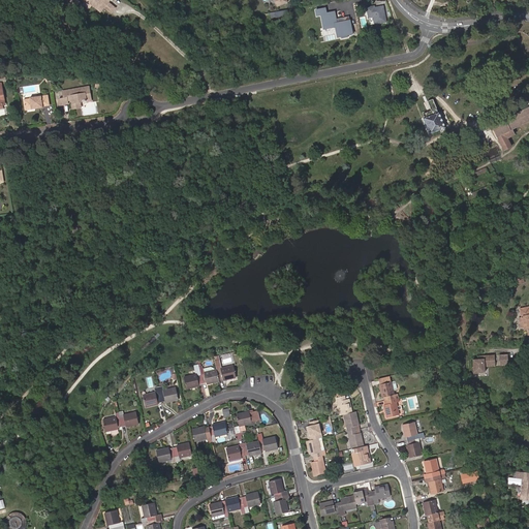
[(104,7),(109,2),(111,0),(86,0),(99,10),(102,10),(104,7)]
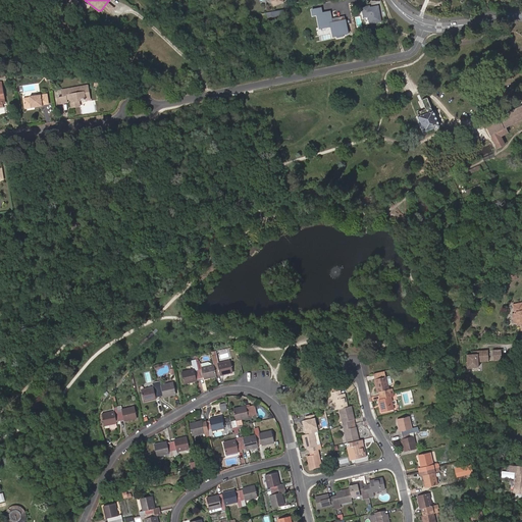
[(114,7),(107,2),(103,7),(110,13),(114,7)]
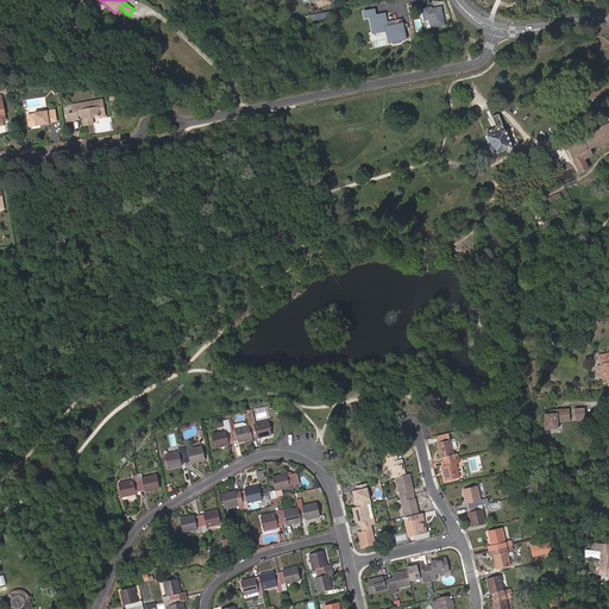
[(446,27),(443,12),(441,8),(432,11),(432,8),(422,11),(425,23),(431,22),(432,30),(446,27)]
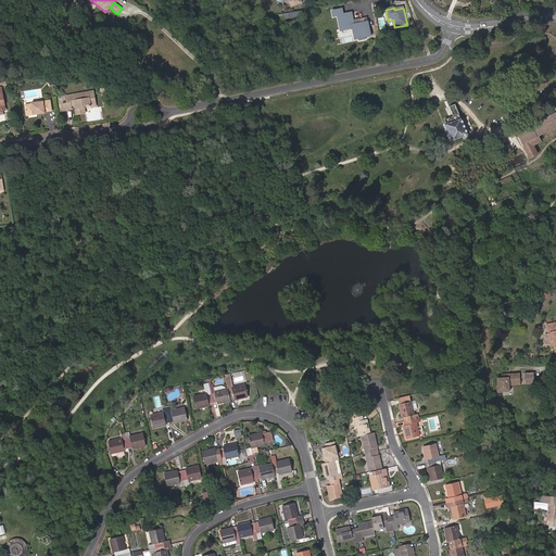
[(364,39),(369,38),(366,19),(357,20),(358,23),(354,24),(355,26),(353,26),(351,14),(342,15),(341,10),(331,12),(332,17),(337,16),(339,30),(353,28),(355,37),(352,37),(353,41),(357,40),(356,38),(364,37),(364,39)]
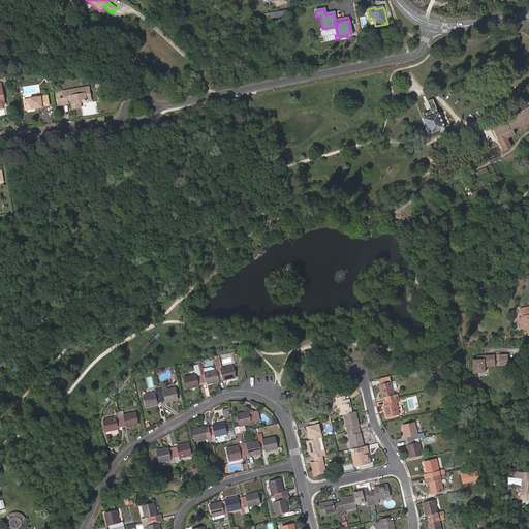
[(67,100),(68,103),(72,102),(73,109),(81,107),(80,102),(82,100),(84,99),(86,101),(92,100),(90,86),(63,91),(64,100),(67,100)]
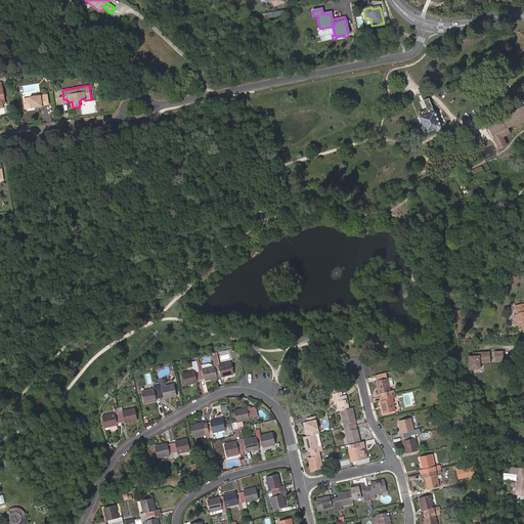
[(35,105),(35,107),(43,106),(43,105),(49,104),(48,94),(31,96),(31,97),(25,98),(26,107),(35,105)]
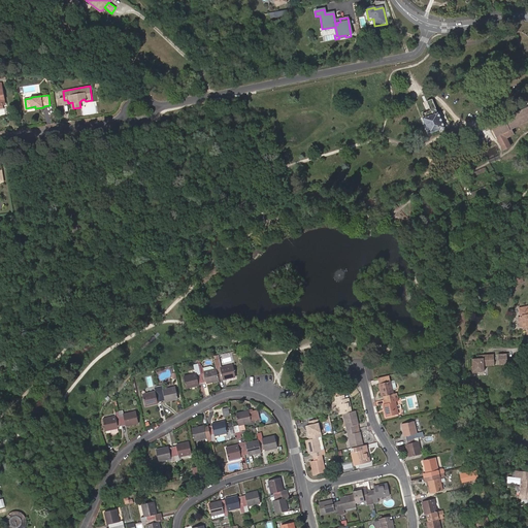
[(444,129),(432,100),(427,102),(431,110),(423,114),(424,118),(423,119),(429,133),(439,130),(439,131),(441,132),(444,131),(444,129)]
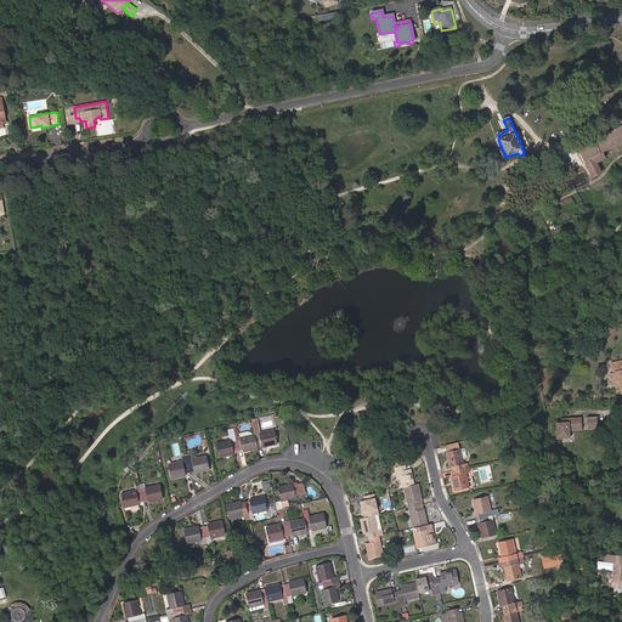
[(621,142),(621,126),(580,148),(593,176),(601,173),(597,163),(605,158),(601,153),(621,142)]
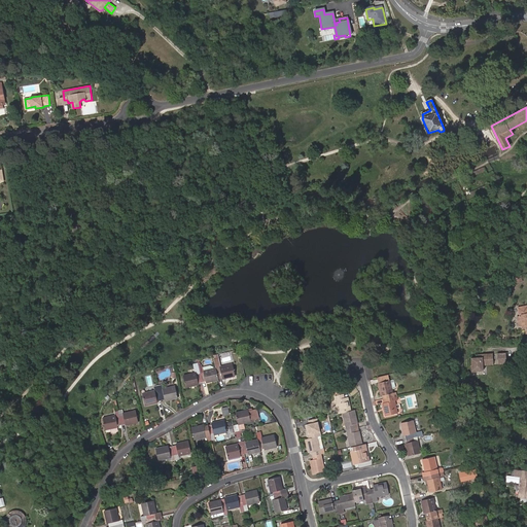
[(486,170),(484,167),(466,176),(467,179),(486,170)]
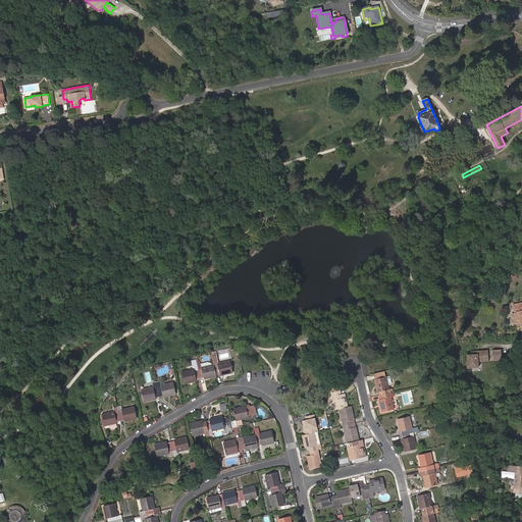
[(515,312),(512,313),(514,323),(516,323),(521,322),(521,327),(521,302),(514,304),(515,312)]
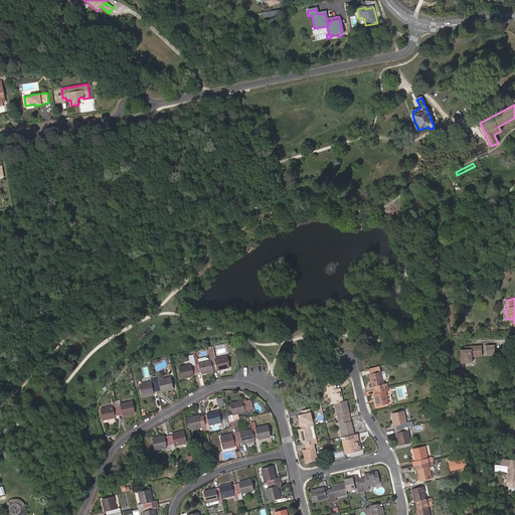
[(474,363),(473,357),(473,353),(483,352),(482,346),(472,347),(472,350),(462,351),(463,364),(474,363)]
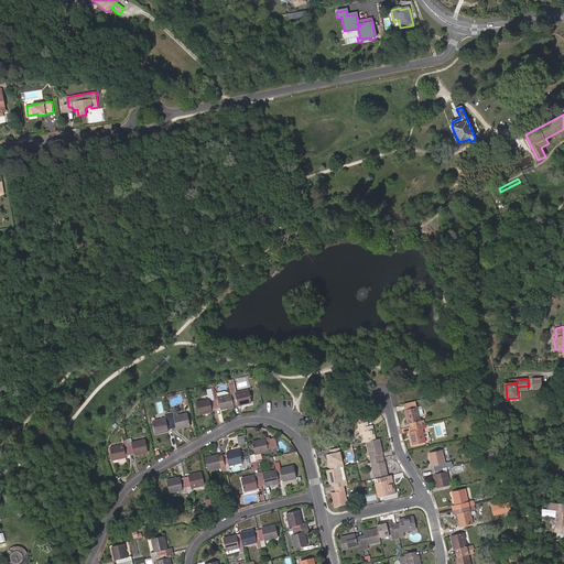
[(213,410),(216,409),(213,394),(212,389),(207,390),(208,399),(196,401),(199,414),(213,412),(213,410)]
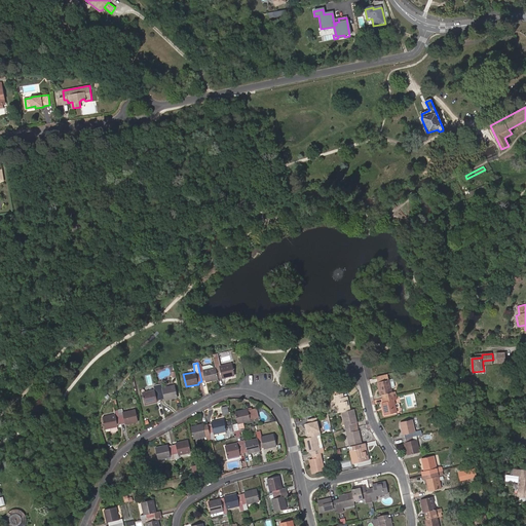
[(232,363),(216,367),(218,377),(221,376),(222,378),(234,375),(232,363)]
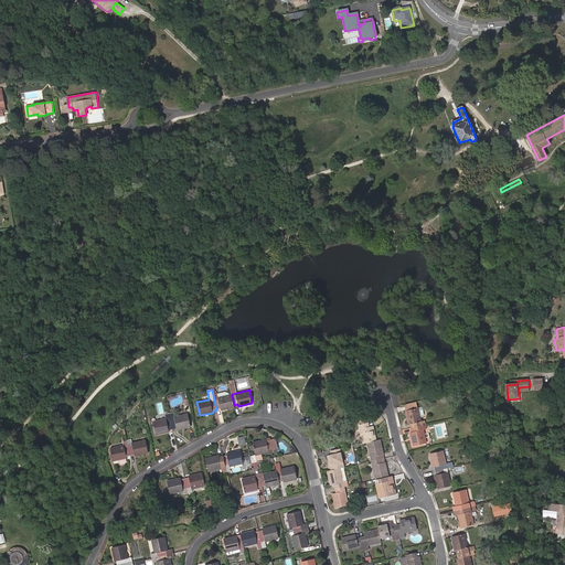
[(213,395),(216,409),(221,408),(221,411),(235,407),(234,405),(232,394),(219,397),(217,394),(213,395)]
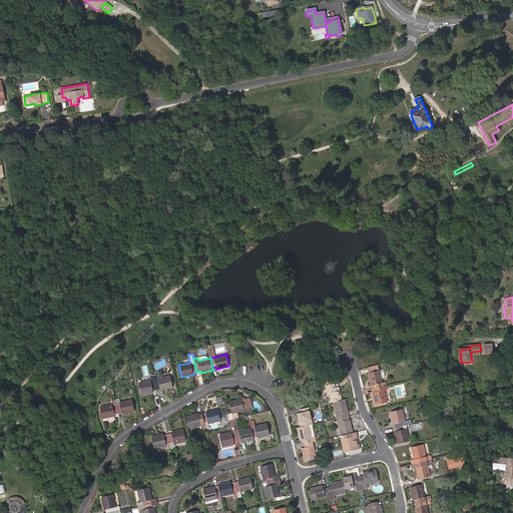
[(380,386),(377,373),(376,373),(375,369),(365,372),(366,376),(365,376),(367,381),(368,381),(369,384),(368,385),(369,389),(370,388),(371,392),(379,390),(381,390),(380,386)]
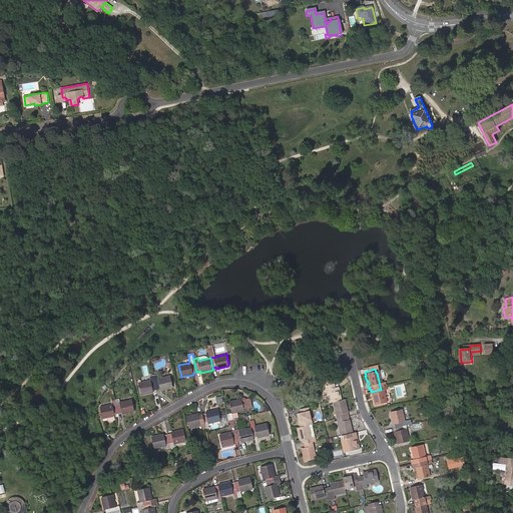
[(158,375),(154,377),(157,390),(160,389),(160,391),(172,388),(170,376),(158,379),(158,375)]
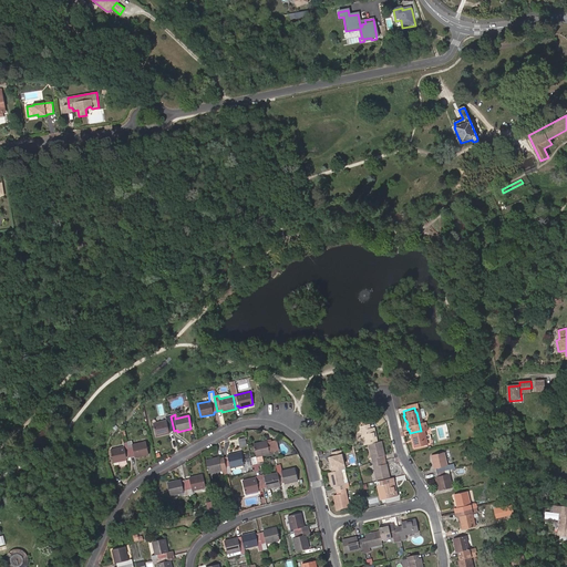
[(169,432),(174,431),(171,416),(166,416),(167,420),(153,423),(156,436),(169,433),(169,432)]
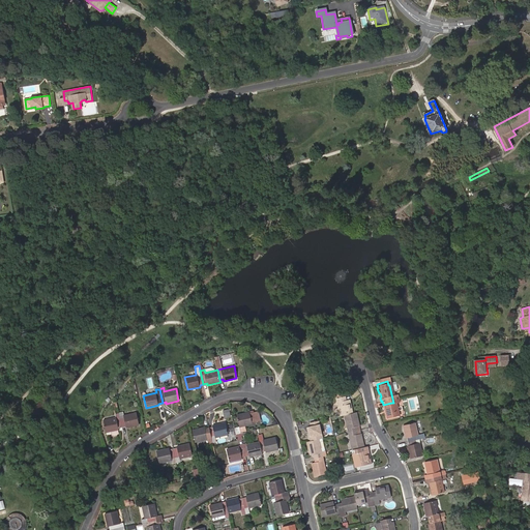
[(343,418),(350,416),(349,412),(347,412),(346,407),(348,407),(347,403),(344,404),(343,400),(334,402),(339,419),(343,418)]
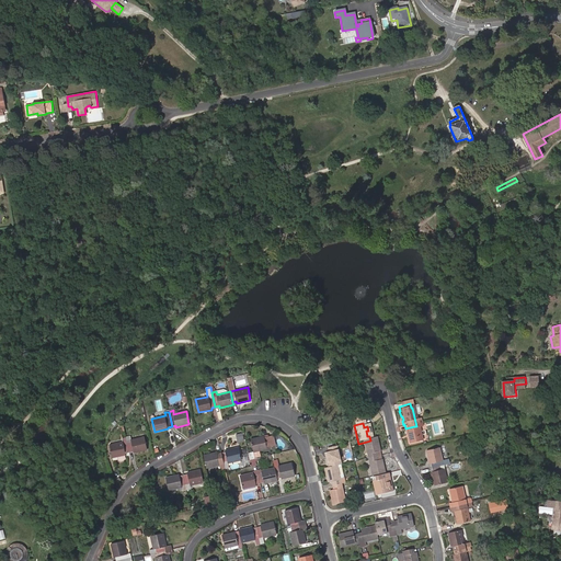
[(414,426),(405,428),(407,432),(404,433),(407,438),(408,437),(409,441),(407,442),(408,446),(421,443),(418,430),(416,426),(414,426)]
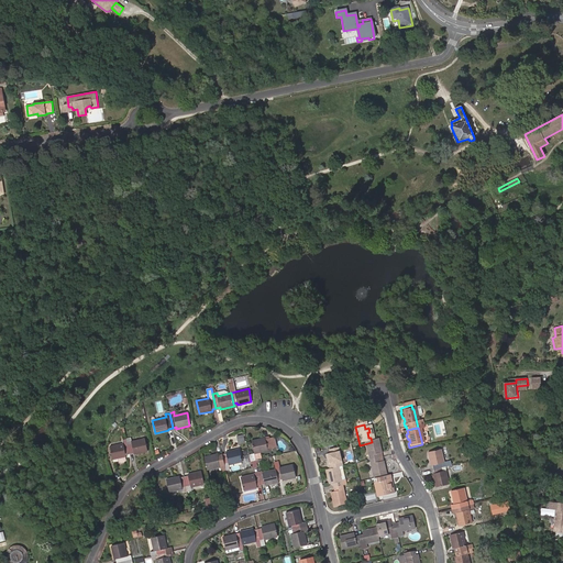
[(131,438),(127,439),(130,453),(134,453),(134,454),(147,451),(145,439),(132,441),(131,438)]
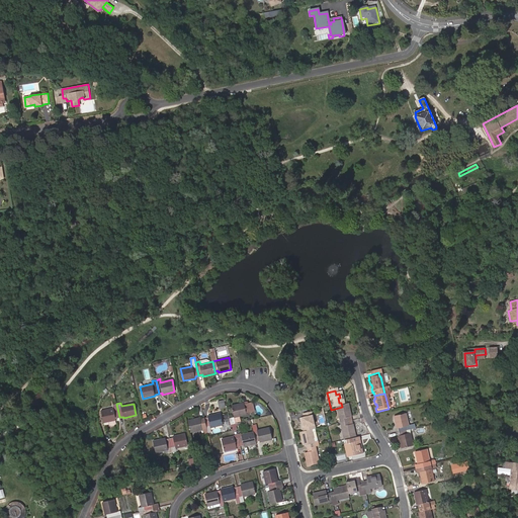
[(232,406),(235,417),(247,414),(246,412),(254,411),(252,403),(245,404),(244,403),(232,406)]
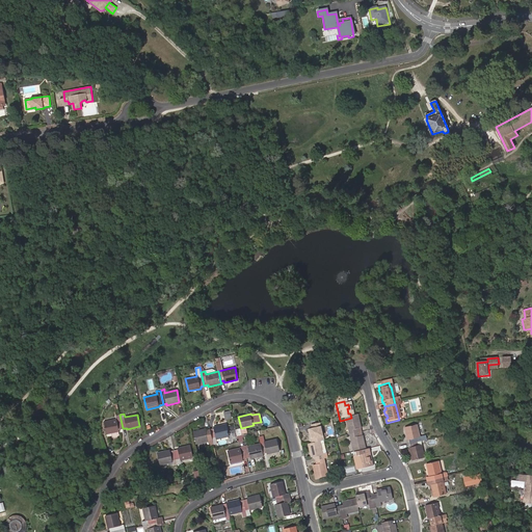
[(118,429),(123,428),(120,415),(115,416),(116,419),(104,422),(107,434),(120,431),(118,429)]
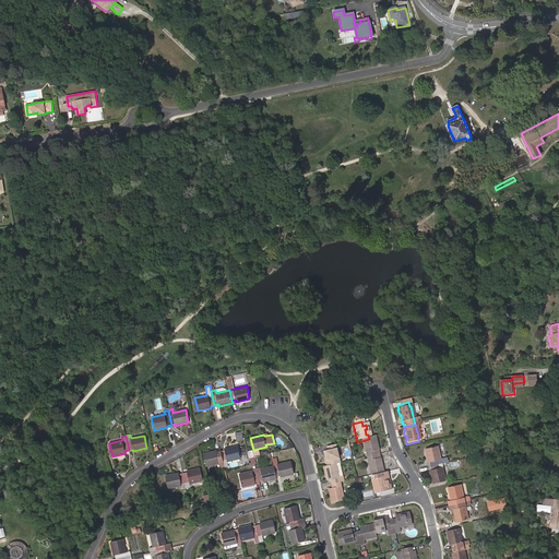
[(375,442),(373,438),(369,439),(361,441),(366,460),(375,458),(373,453),(377,452),(376,448),(373,448),(372,443),(375,442)]
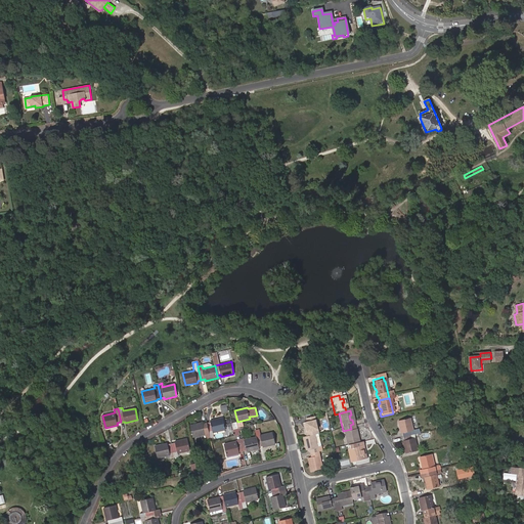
[(211,422),(207,423),(210,438),(215,437),(214,433),(225,430),(223,418),(211,421),(211,422)]
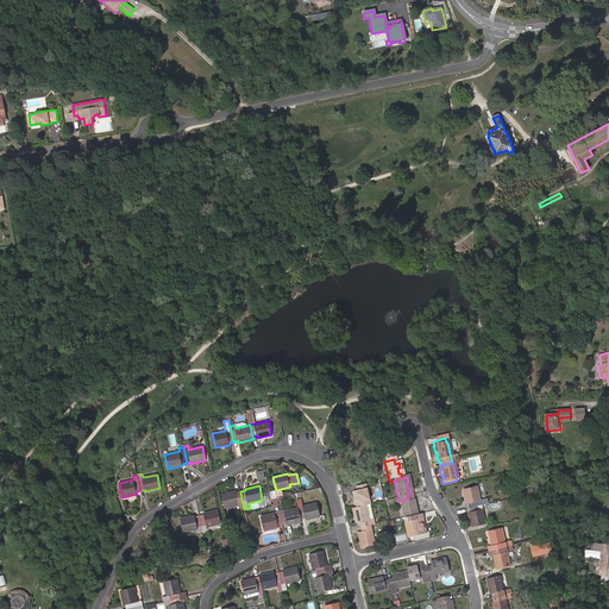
[(355,512),(364,509),(369,508),(363,487),(355,489),(356,494),(351,495),(352,501),(355,500),(356,506),(353,506),(355,512)]
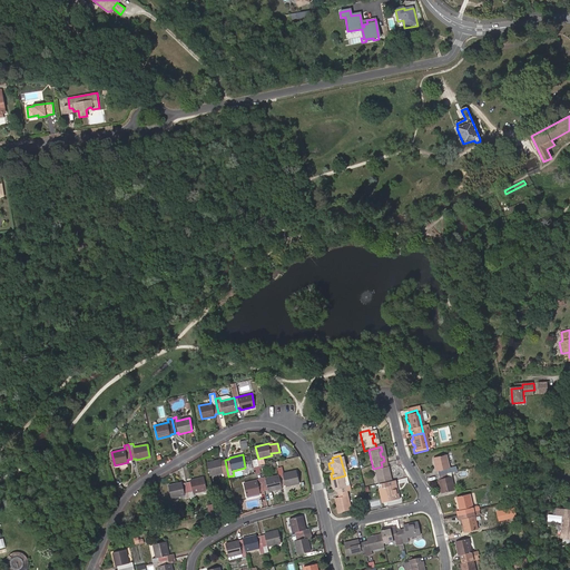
[(449,474),(458,472),(457,468),(450,469),(446,455),(434,458),(435,463),(438,463),(439,467),(436,467),(438,472),(440,471),(441,475),(449,474)]
